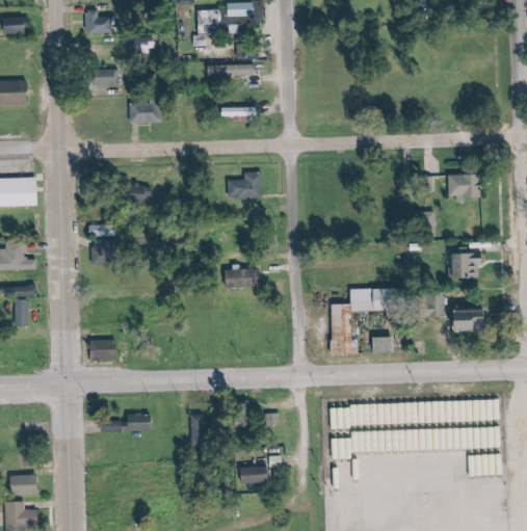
[(225,2),(225,16),(251,15),(251,2),(225,2)]
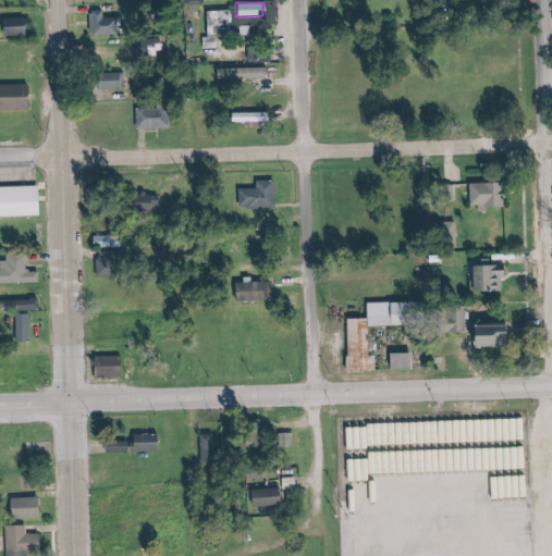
[(234,9),(203,10),(204,36),(199,36),(199,48),(212,47),(212,29),(234,28),(234,9)]
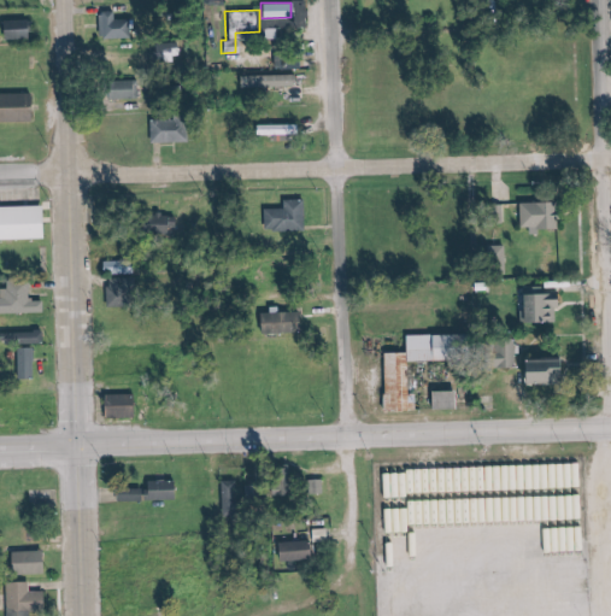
[(112,19),(112,12),(97,12),(98,37),(129,37),(128,18),(112,19)]
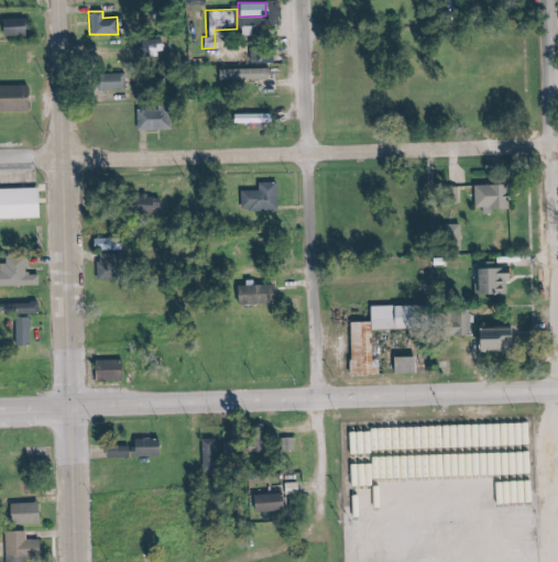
[(28,34),(28,18),(2,18),(2,35),(28,34)]
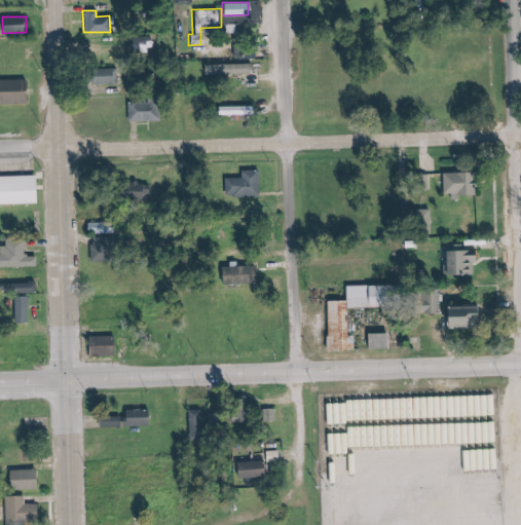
[(203,74),(250,73),(250,63),(203,64),(203,74)]
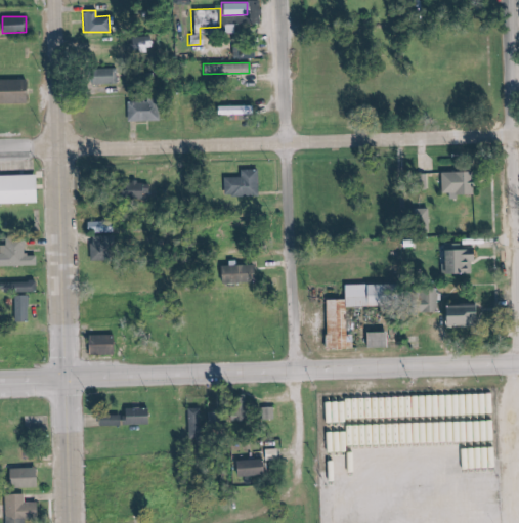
[(95,83),(116,82),(116,67),(95,68),(95,83)]
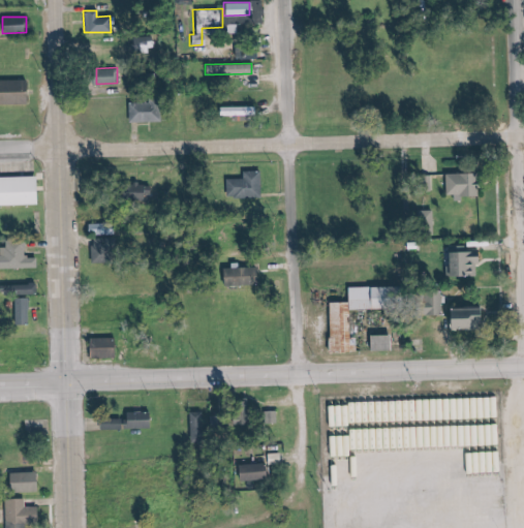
[(0,104),(26,103),(26,79),(0,80),(0,104)]
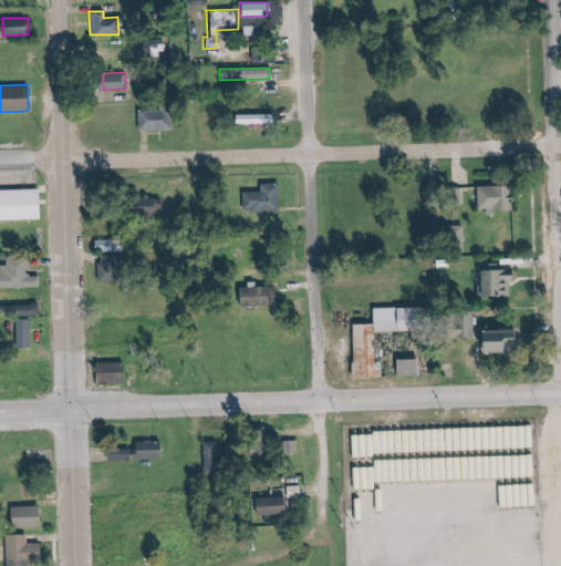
[(135,110),(136,131),(172,130),(170,109),(135,110)]
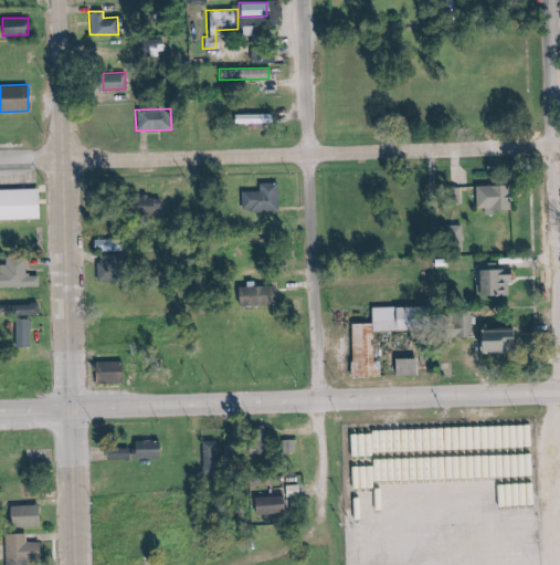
[(234,114),(234,124),(271,123),(271,114),(234,114)]
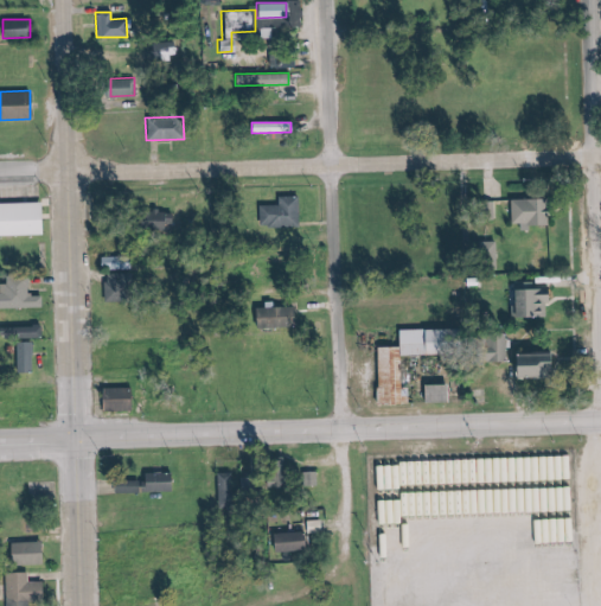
[(298,225),(296,195),(277,196),(277,204),(259,204),(259,227),(298,225)]
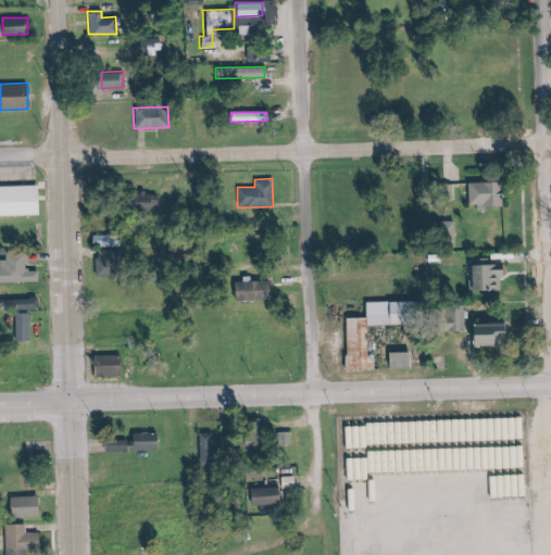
[(468,183),(468,204),(476,204),(476,207),(504,206),(503,181),(468,183)]
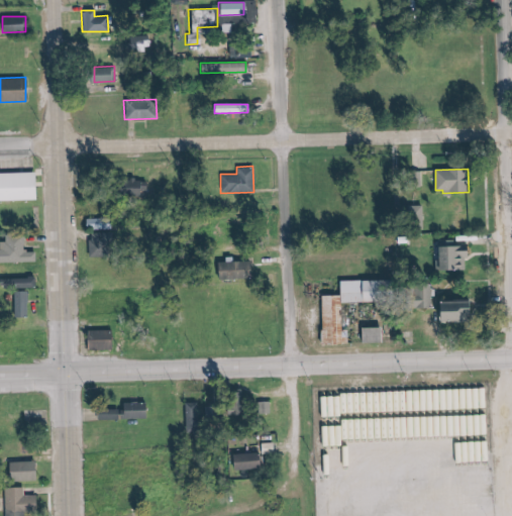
[(0,199),(29,199),(28,172),(0,172),(0,199)]
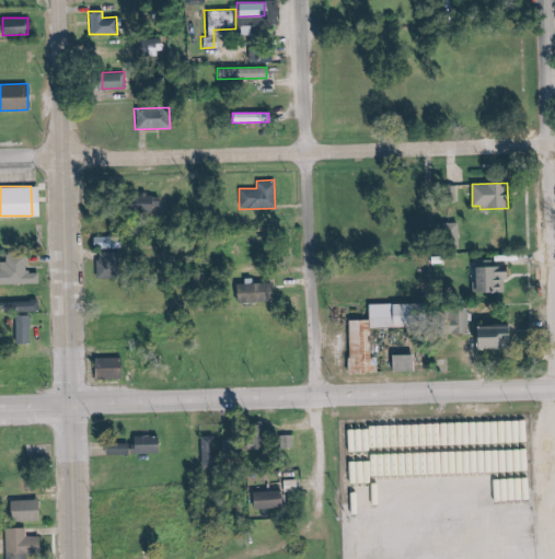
[(152,212),(153,195),(139,194),(138,211),(152,212)]
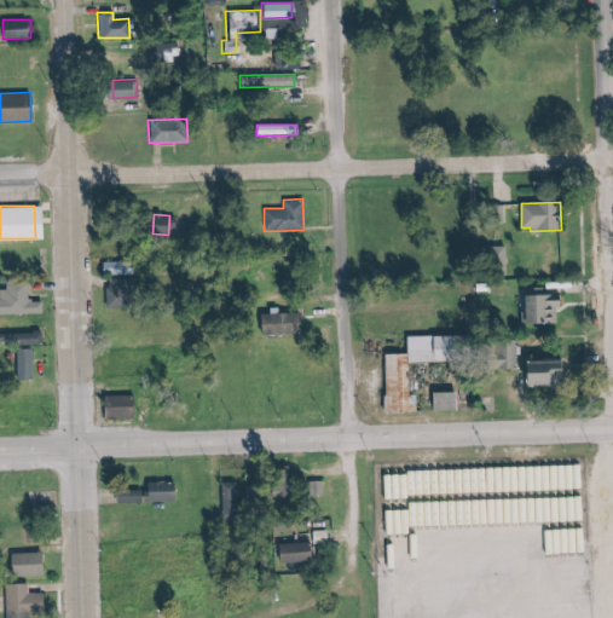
[(102,261),(102,273),(132,273),(132,260),(102,261)]
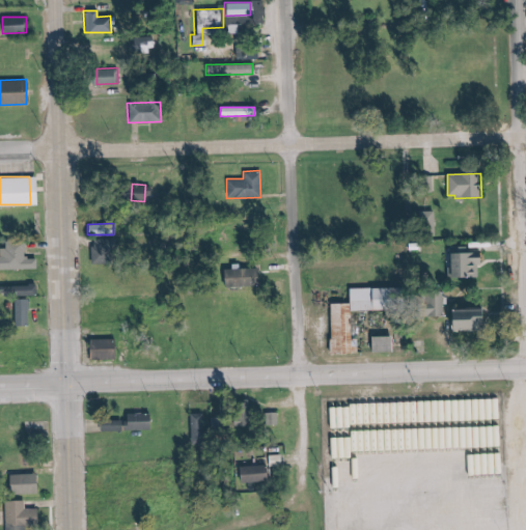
[(110,239),(90,239),(91,263),(111,262),(110,239)]
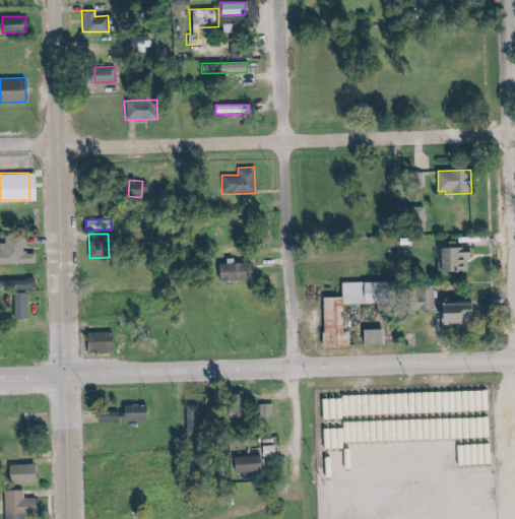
[(0,263),(36,263),(36,253),(23,253),(23,240),(0,241),(0,263)]
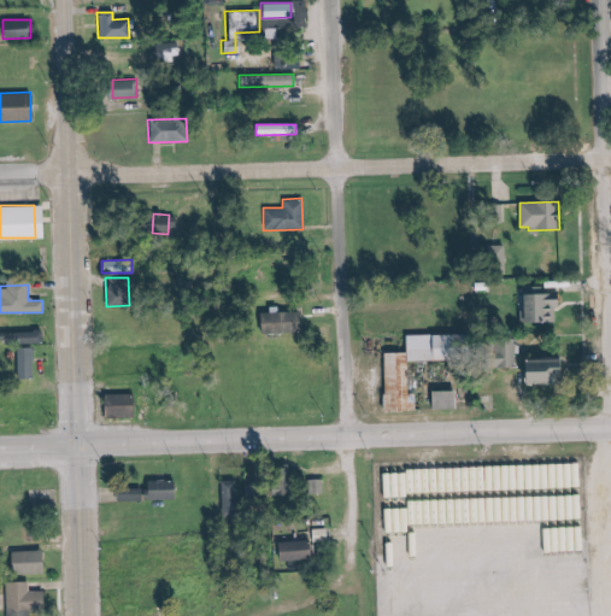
[(554,321),(554,306),(560,306),(559,292),(535,293),(535,287),(524,287),(524,309),(520,309),(520,322),(554,321)]
